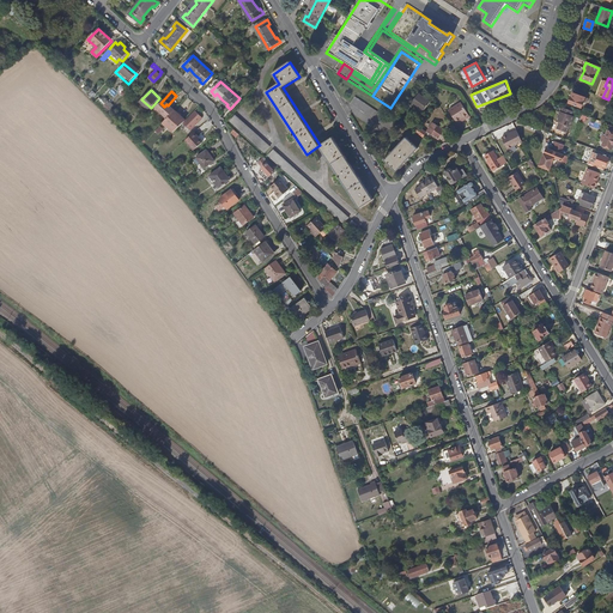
[(574,91),(569,101),(582,105),(586,96),(574,91)]
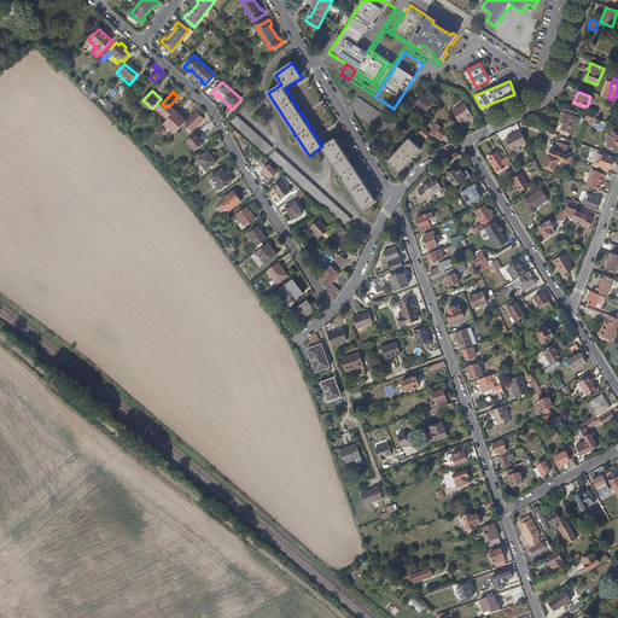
[(414,104),(426,112),(433,103),(421,94),(414,104)]
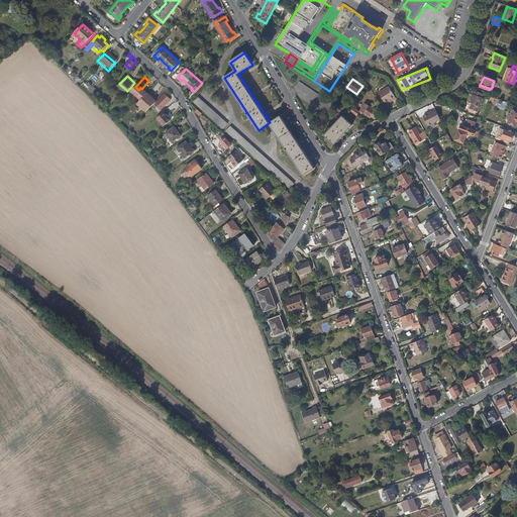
[(89,89),(92,92),(94,90),(85,81),(81,86),(87,91),(89,89)]
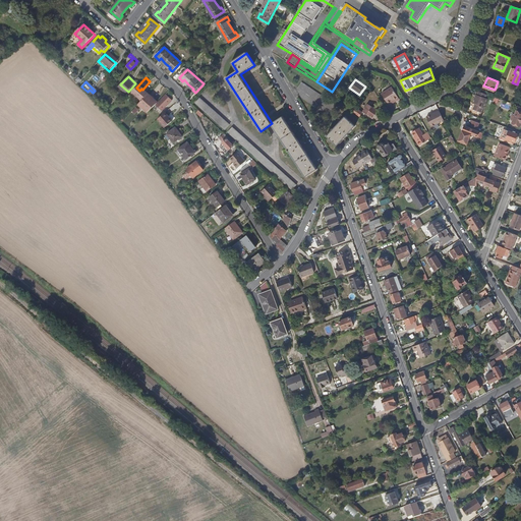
[(302,81),(298,88),(334,111),(338,105),(302,81)]
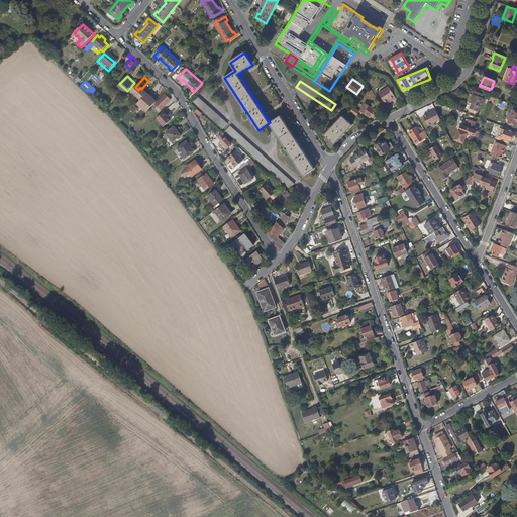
[(379,92),(385,103),(388,101),(389,102),(397,98),(389,86),(379,92)]
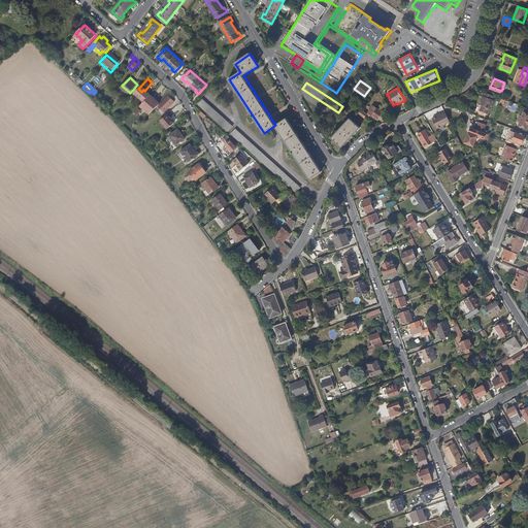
[(486,91),(484,95),(485,95),(484,98),(482,97),(480,103),(482,104),(480,109),(488,112),(490,107),(491,107),(494,99),(492,98),(494,94),(486,91)]
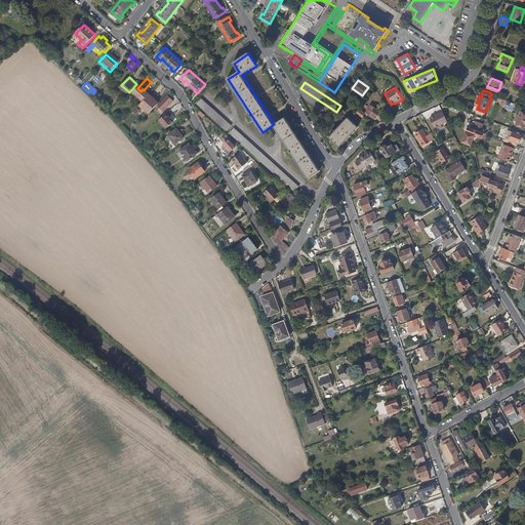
[(161,102),(165,106),(173,97),(169,93),(161,102)]
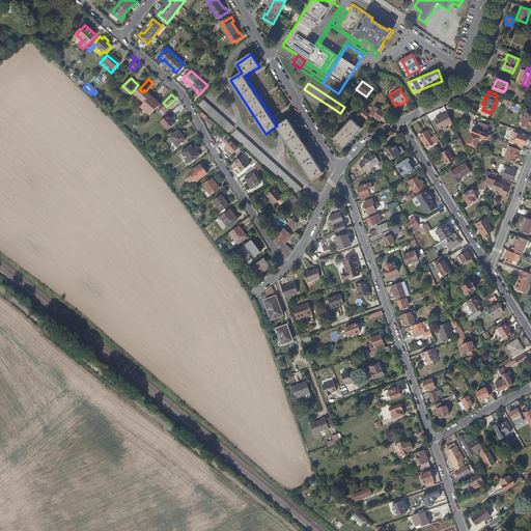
[(157,101),(150,95),(142,105),(151,113),(159,107),(160,106),(161,105),(157,101)]
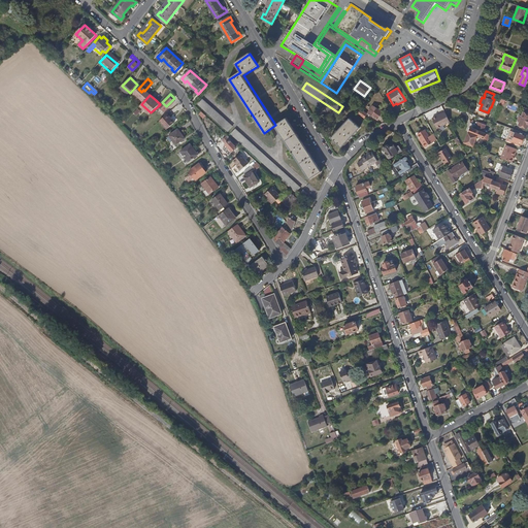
[(200,104),(229,131),(234,126),(205,99),(200,104)]
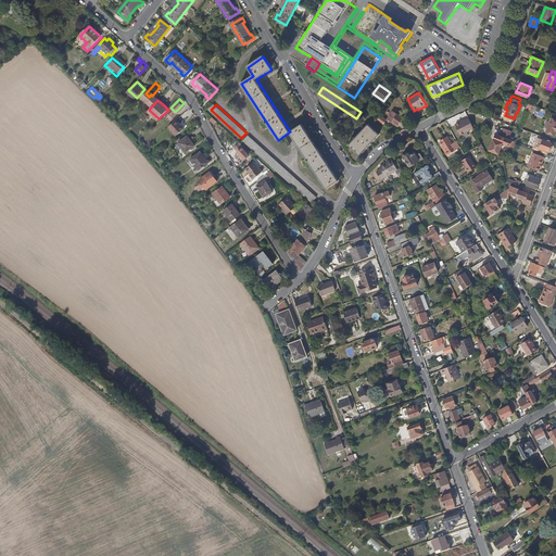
[(393,110),(388,117),(397,125),(403,117),(402,116),(403,114),(394,108),(393,110)]
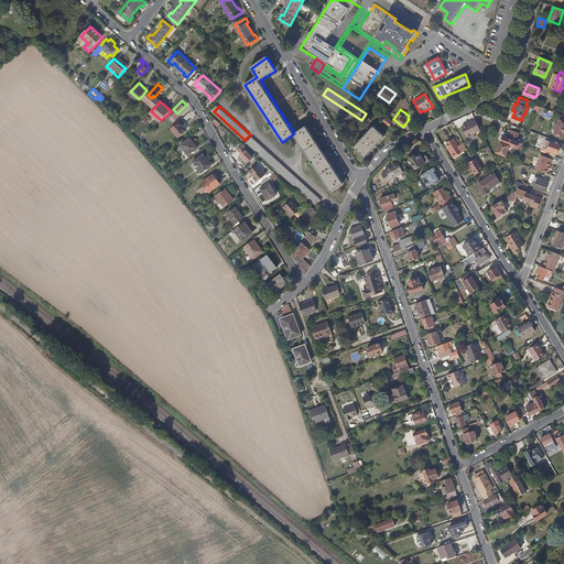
[(170,112),(169,114),(170,114),(167,116),(167,117),(166,117),(167,119),(159,128),(162,131),(169,125),(170,126),(172,123),(171,122),(175,118),(174,117),(170,112)]
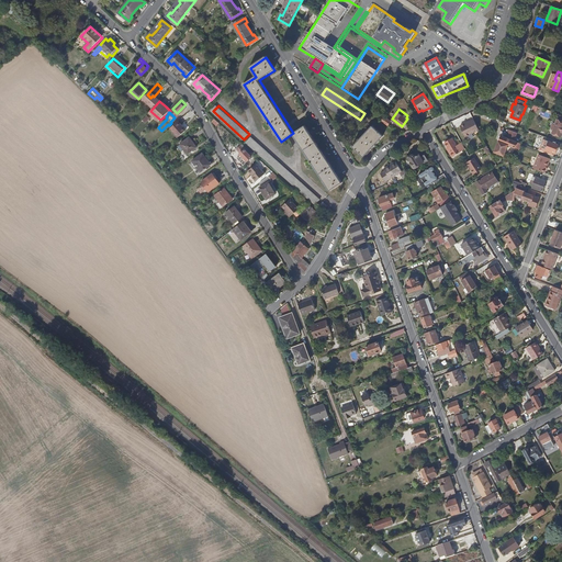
[(465,136),(479,130),(473,120),(460,126),(465,136)]
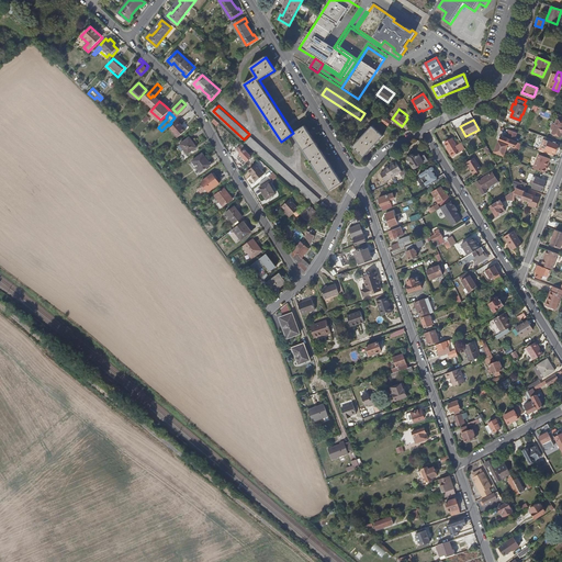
[(561,121),(558,120),(555,123),(553,122),(551,127),(553,128),(552,133),(561,137),(561,134),(561,121)]
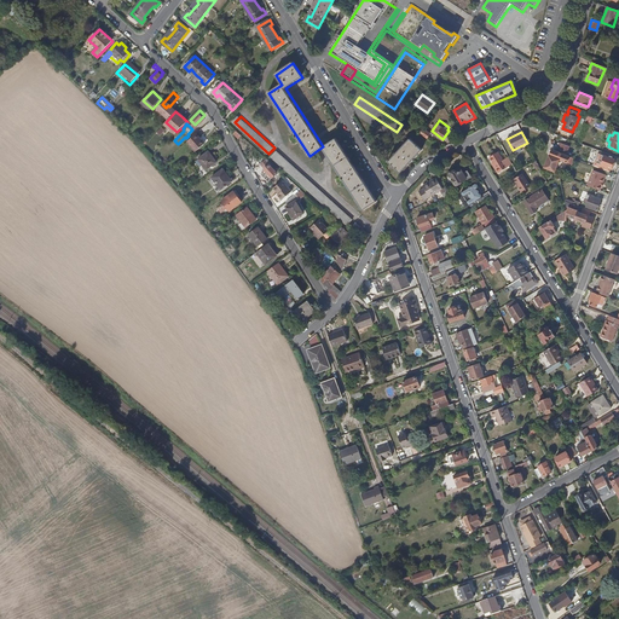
[(197,133),(187,142),(196,151),(206,142),(197,133)]
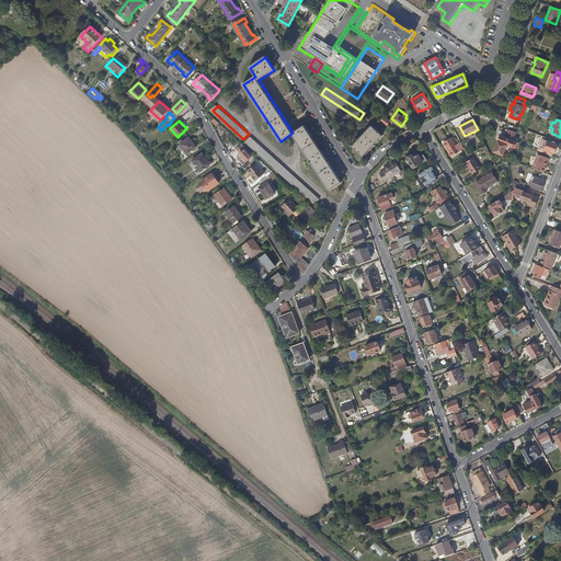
[(305,125),(293,133),(330,191),(342,182),(305,125)]
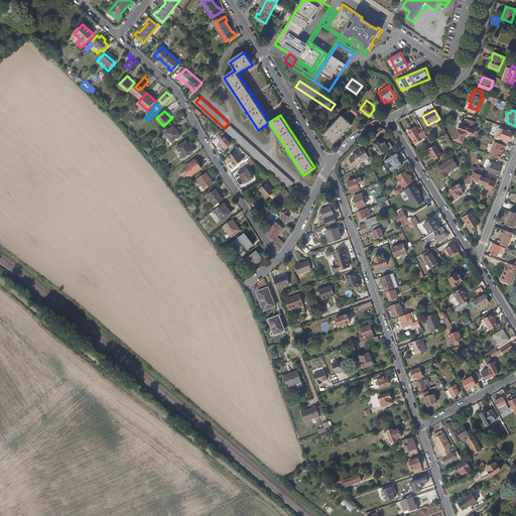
[(342,115),(324,134),(334,143),(352,124),(342,115)]
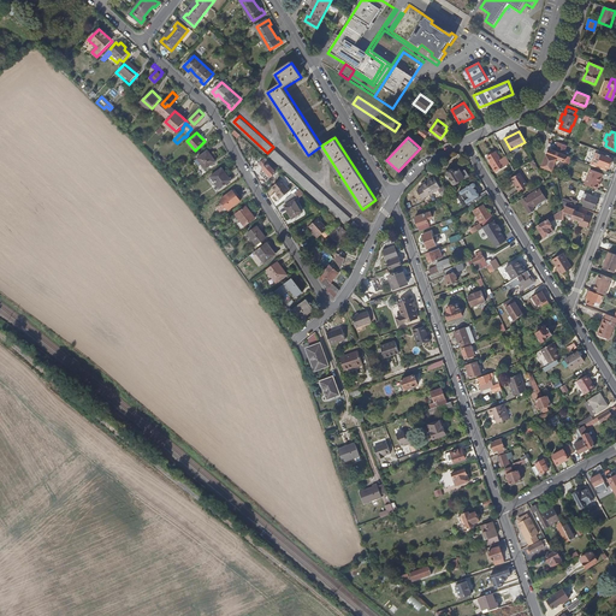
[(557,142),(554,150),(563,155),(567,146),(557,142)]
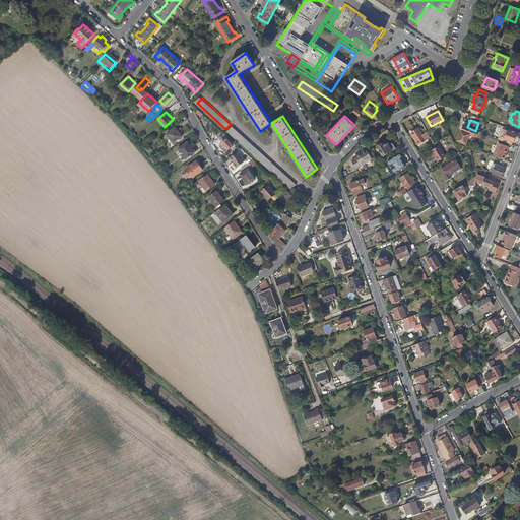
[(234,126),(229,132),(291,189),(296,184),(234,126)]
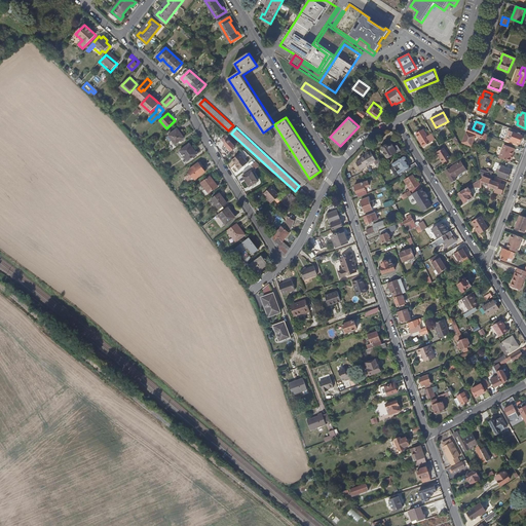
[(462,143),(471,146),(475,136),(482,139),(482,138),(483,138),(485,134),(481,133),(473,128),(470,127),(468,127),(462,143)]
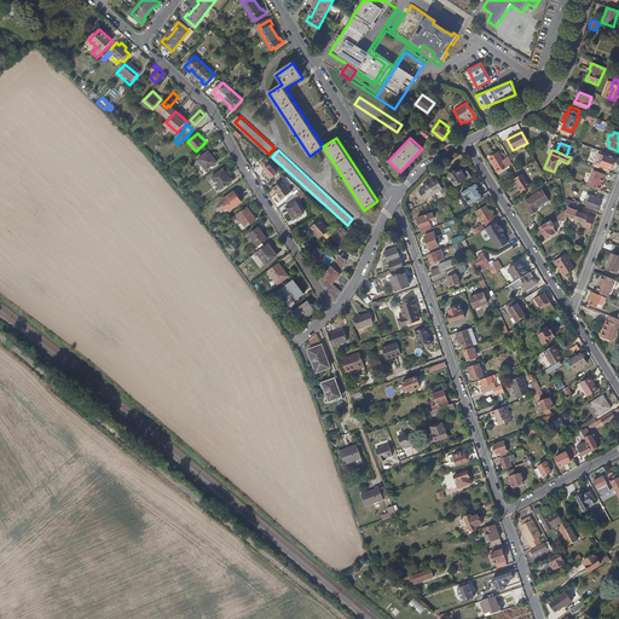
[(498,151),(490,157),(498,173),(508,167),(498,151)]
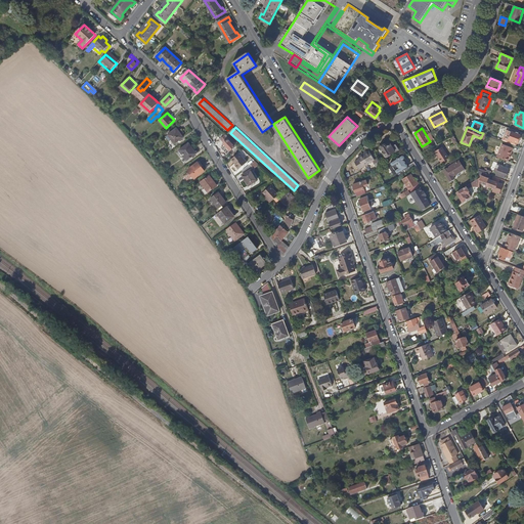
[(520,136),(521,132),(513,129),(511,135),(508,135),(508,136),(510,137),(509,139),(517,142),(519,139),(521,136),(520,136)]
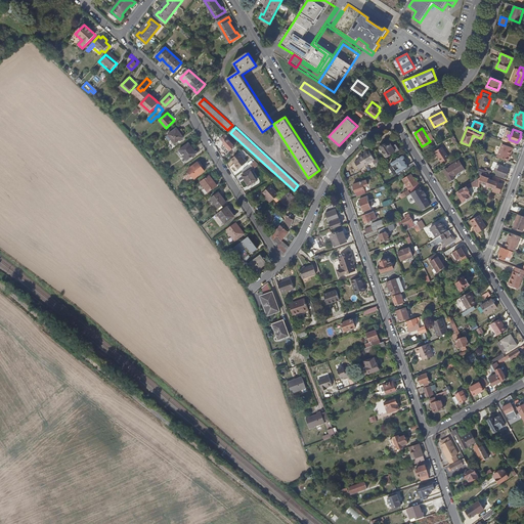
[(165,136),(172,145),(180,138),(174,130),(165,136)]
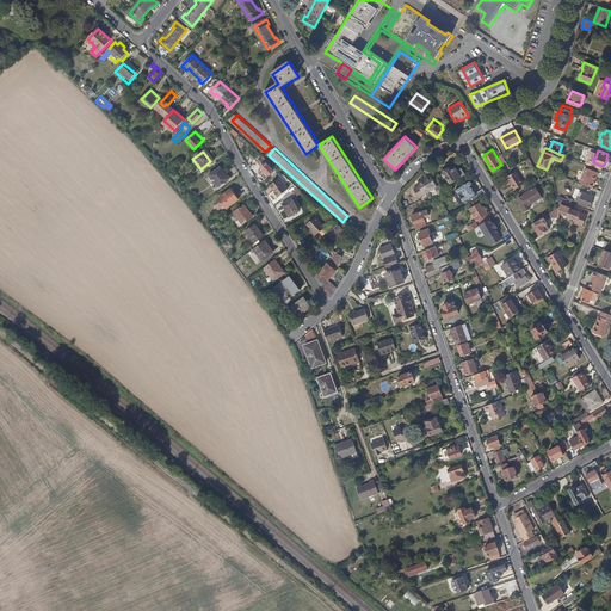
[(270,177),(277,168),(264,156),(257,164),(261,168),(270,177)]
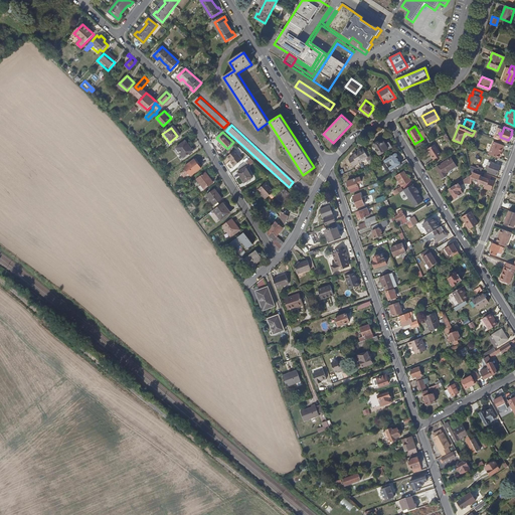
[(375,145),(377,148),(377,149),(380,154),(385,152),(385,151),(388,149),(384,142),(380,144),(379,143),(378,141),(375,143),(375,145)]
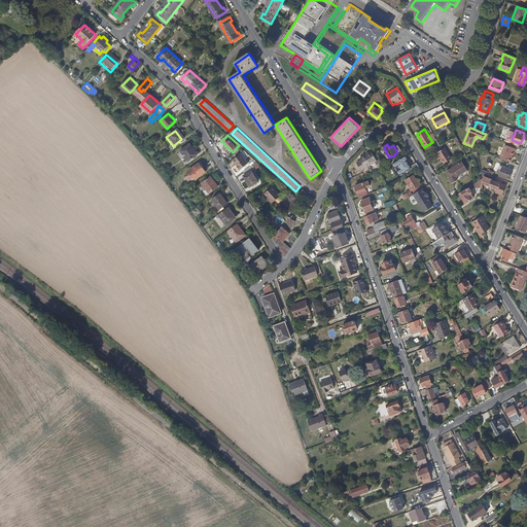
[(504,144),(499,157),(511,162),(512,159),(513,155),(516,148),(504,144)]
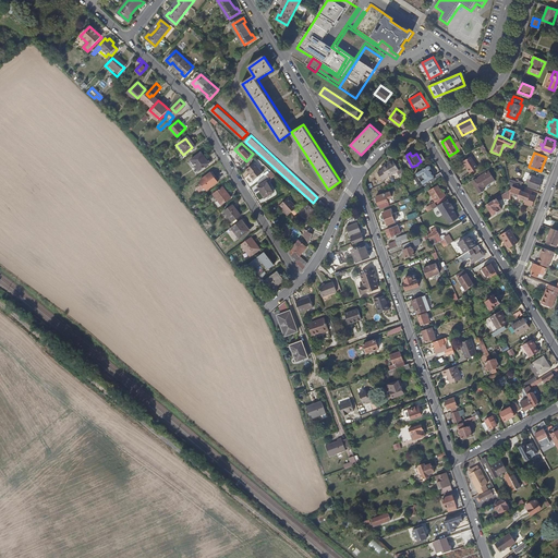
[(189,161),(193,168),(203,160),(201,157),(198,154),(189,161)]
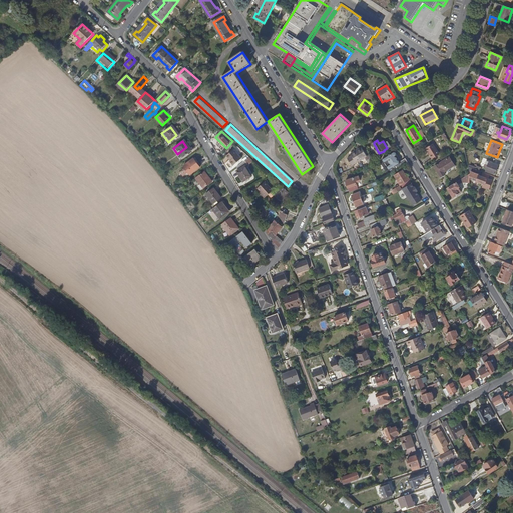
[(426,148),(430,154),(433,158),(440,153),(433,143),(426,148)]
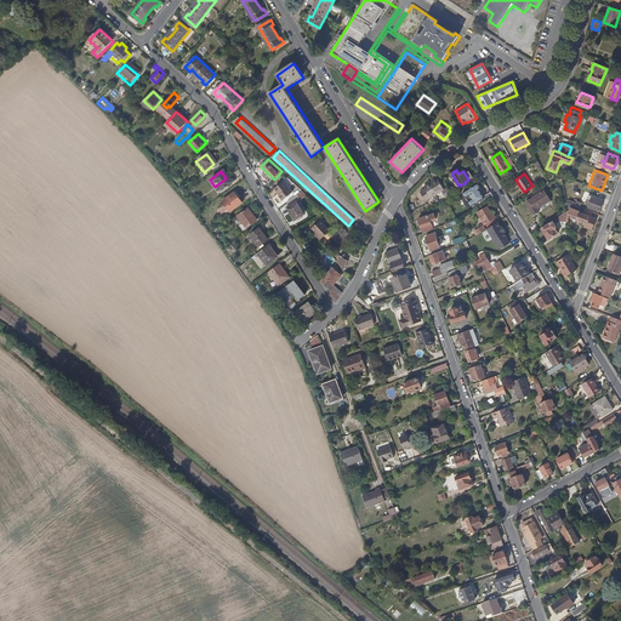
[(444,191),(448,187),(442,176),(437,180),(444,191)]
